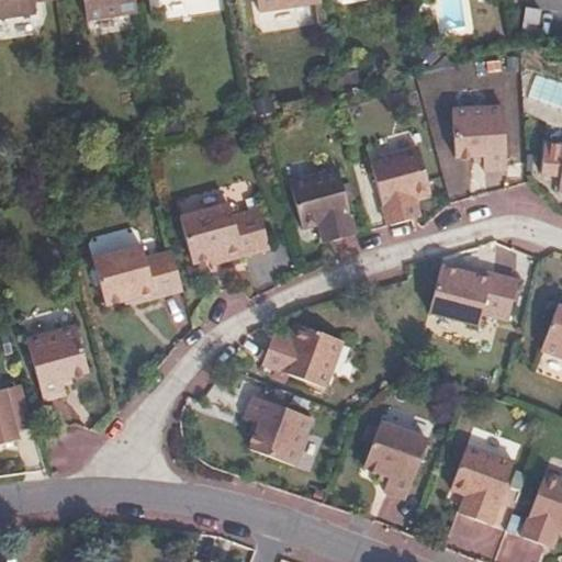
[(0,0),(0,15),(35,11),(33,0),(0,0)]
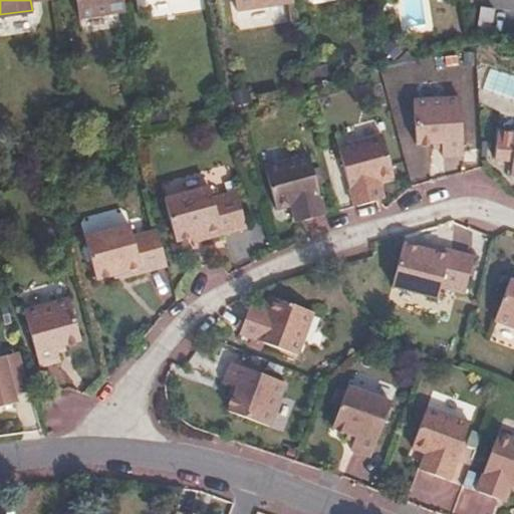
[(125,10),(123,0),(76,0),(79,16),(125,10)]
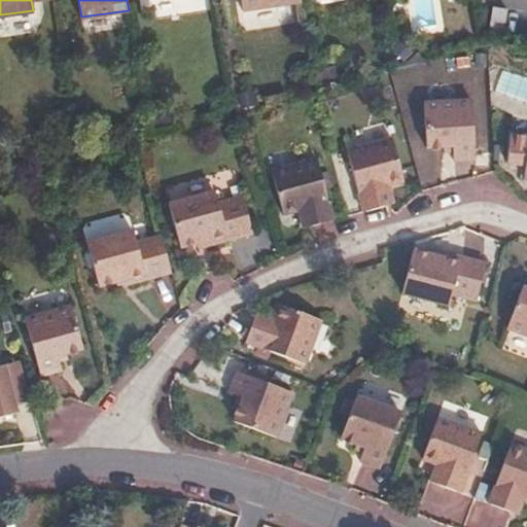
[(302,1),(301,0),(241,0),(243,9),(302,1)]
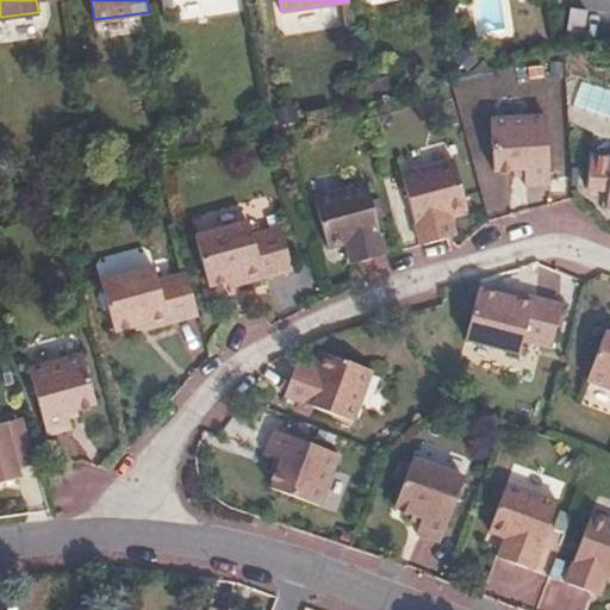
[(568,37),(584,39),(589,10),(573,7),(568,37)]
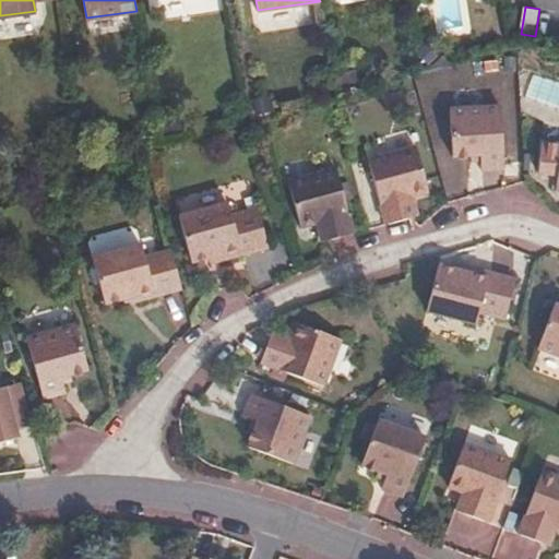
[(558,110),(558,83),(532,74),(523,98),(558,110)]
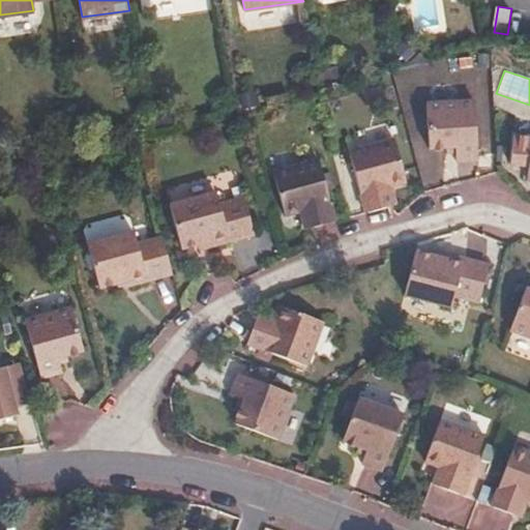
[(476,98),(427,102),(431,147),(457,146),(458,159),(480,158),(476,98)]
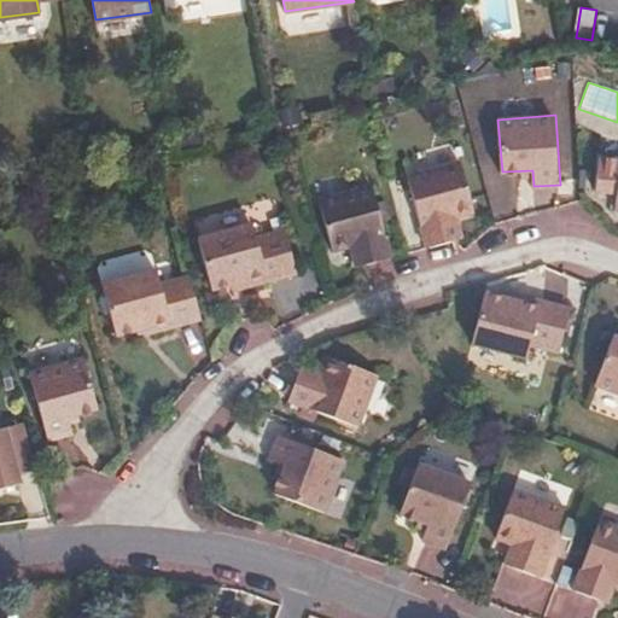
[(408,175),(427,246),(453,239),(447,219),(474,210),(461,159),(408,175)]
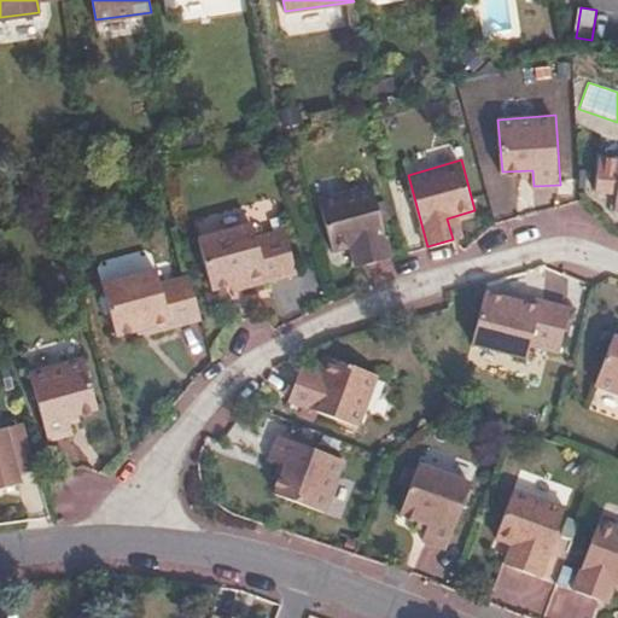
[(367,264),(392,256),(373,185),(319,199),(333,249),(361,242),(367,264)]
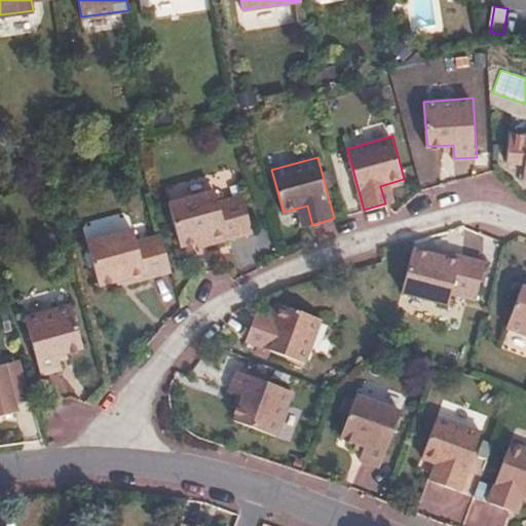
[(242,194),(218,201),(215,190),(167,202),(180,246),(211,237),(213,242),(252,231),(242,194)]
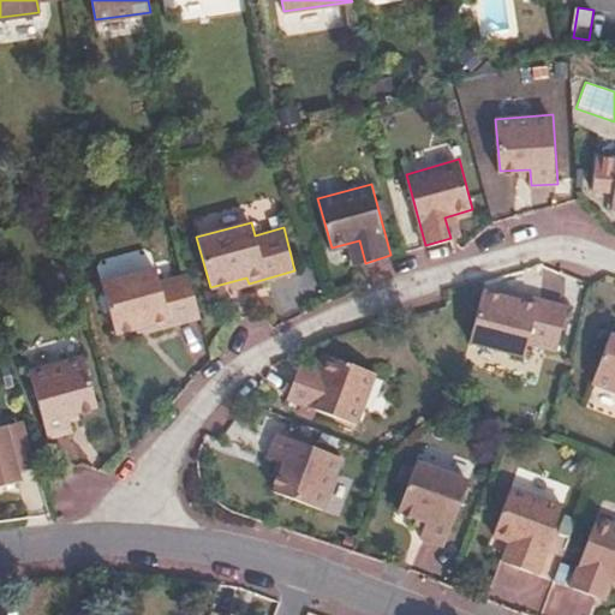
[(151,329),(198,315),(192,292),(183,258),(99,282),(113,333),(150,323),(151,329)]
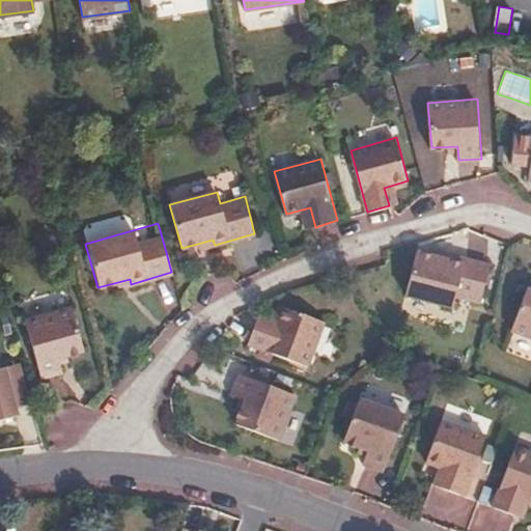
[(453,307),(456,295),(481,300),(491,263),(450,253),(449,257),(417,251),(406,294),(453,307)]
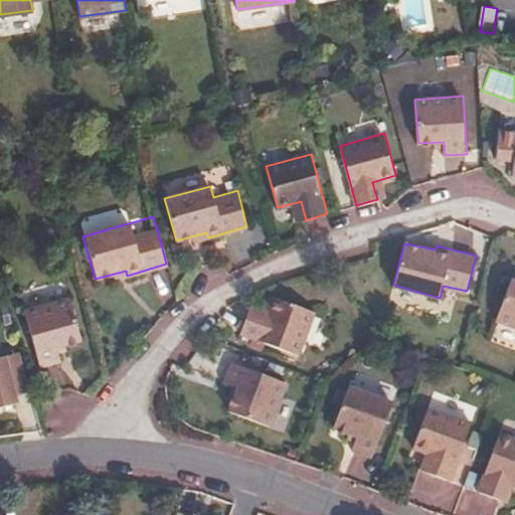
[(514,280),(512,279),(496,320),(514,326),(514,280)]
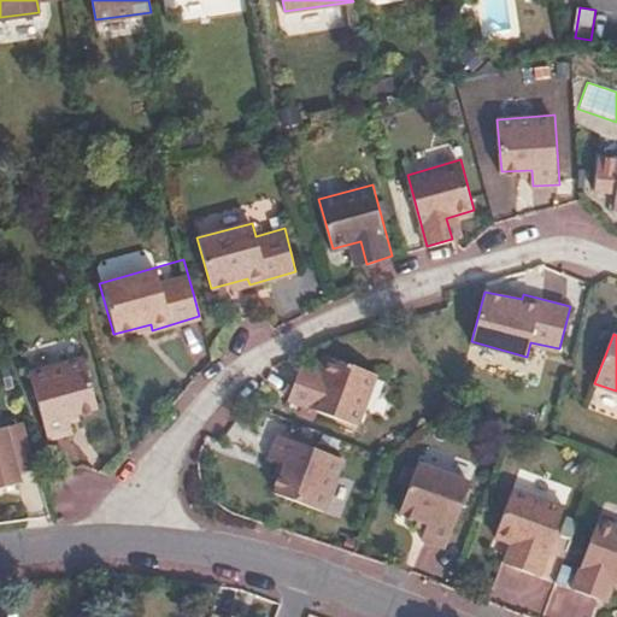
[(97,406),(83,356),(29,371),(46,438),(71,432),(68,415),(97,406)]
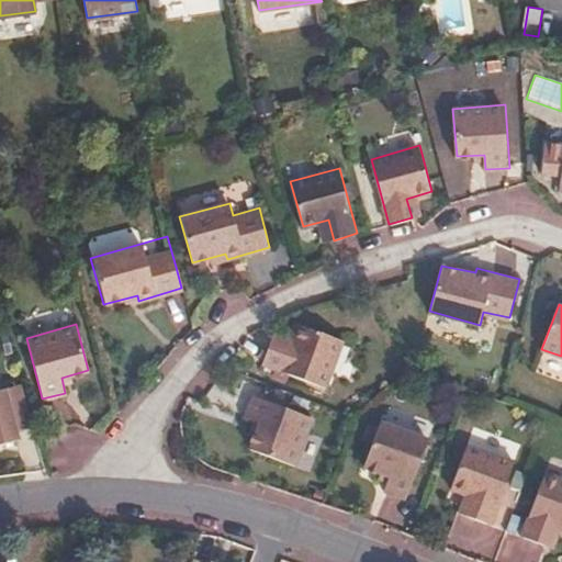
[(299,324),(289,348),(269,341),(261,362),(325,386),(343,340),(299,324)]
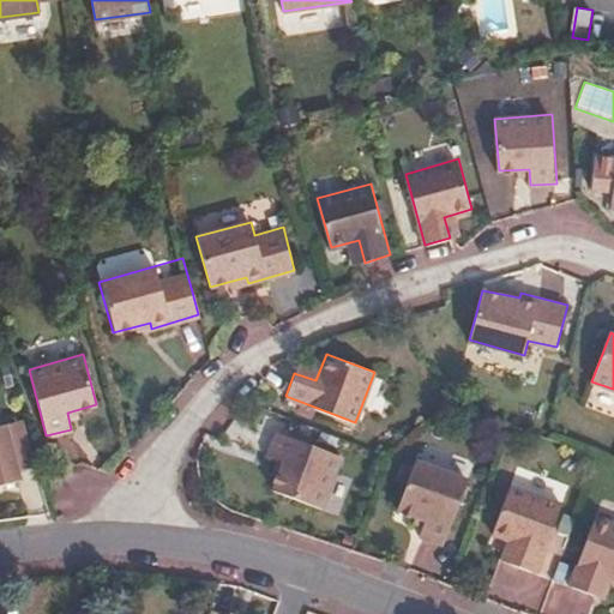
[(22,419),(0,423),(0,483),(20,479),(18,469),(35,464),(22,419)]
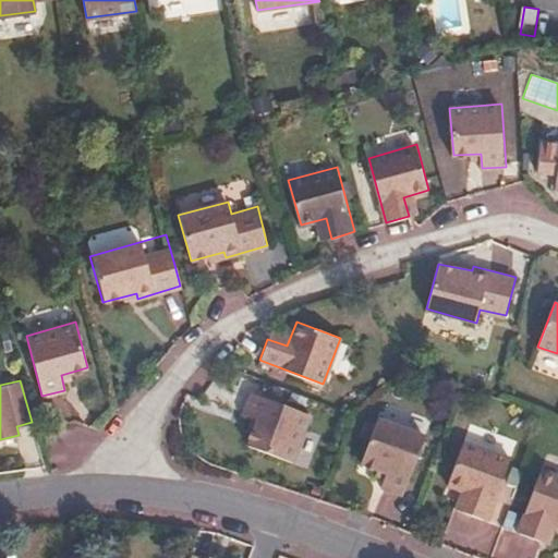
[(311,414),(252,392),(244,414),(257,421),(247,445),(292,462),(311,414)]
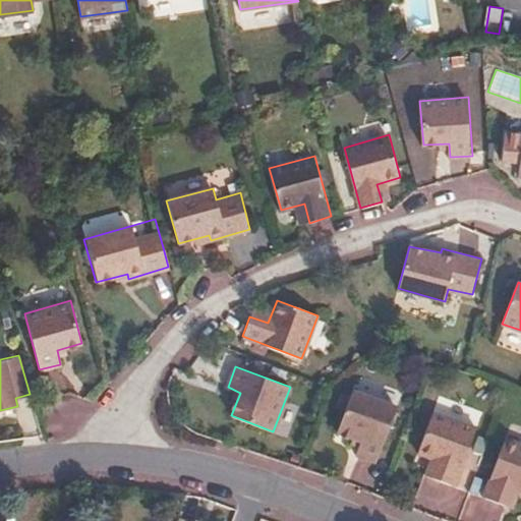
[(398,407),(352,390),(337,431),(360,441),(355,454),(377,462),(398,407)]
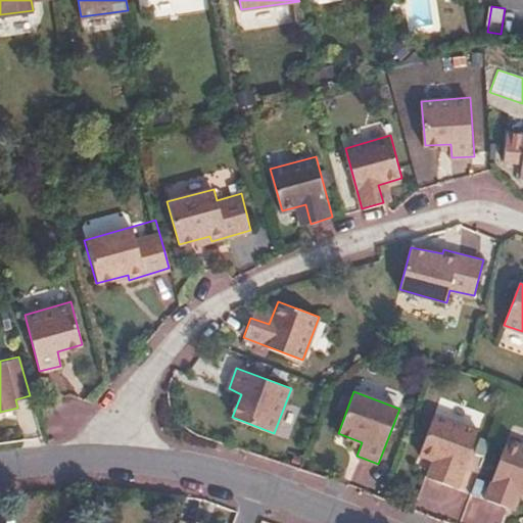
[(442,462),(436,480),(458,488),(479,429),(435,412),(420,454),(442,462)]
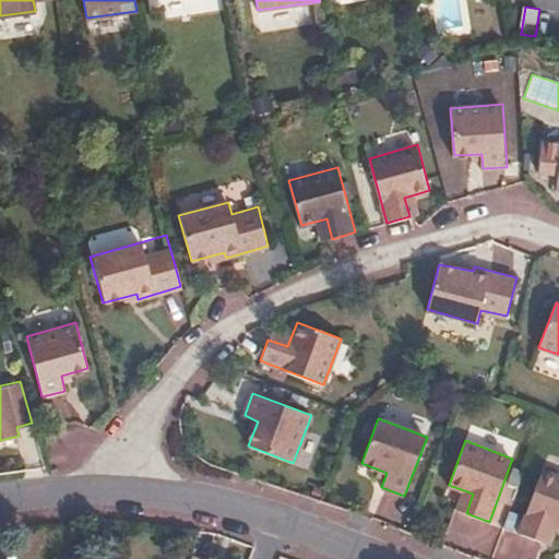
[(519,534),(540,542),(548,522),(558,525),(558,475),(544,470),(519,534)]
